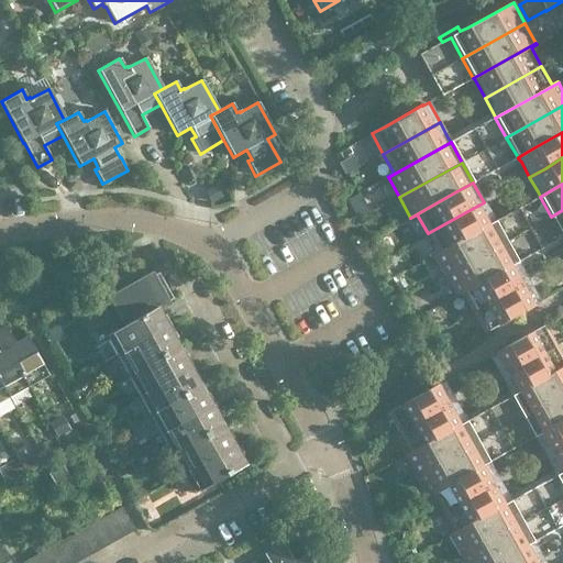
[(210,203),(223,197),(219,187),(206,194),(210,203)]
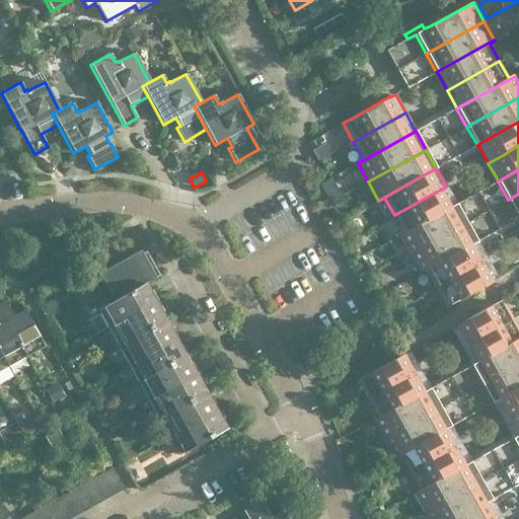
[(398,237),(441,214),(456,205),(456,204),(453,201),(446,187),(431,195),(394,215),(403,233),(397,236),(398,237)]
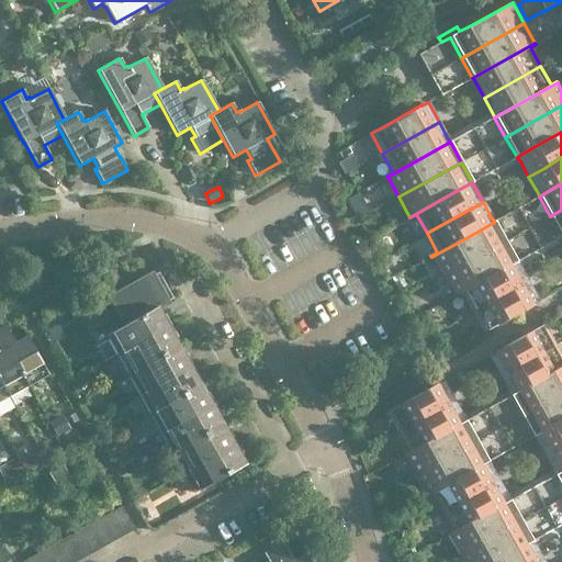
[(561,236),(561,210),(550,216),(561,236)]
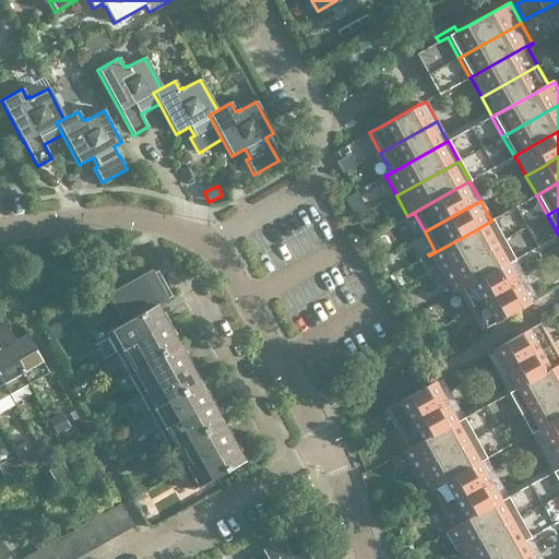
[(440,275),(486,250),(502,240),(491,221),(475,230),(429,256),(440,275)]
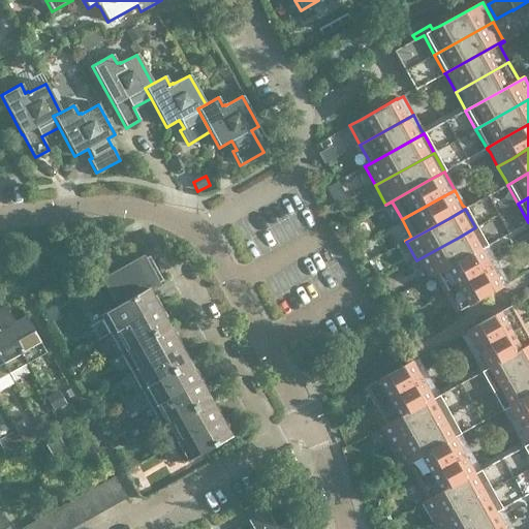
[(427,279),(470,255),(486,246),(475,227),(460,237),(416,260),(427,279)]
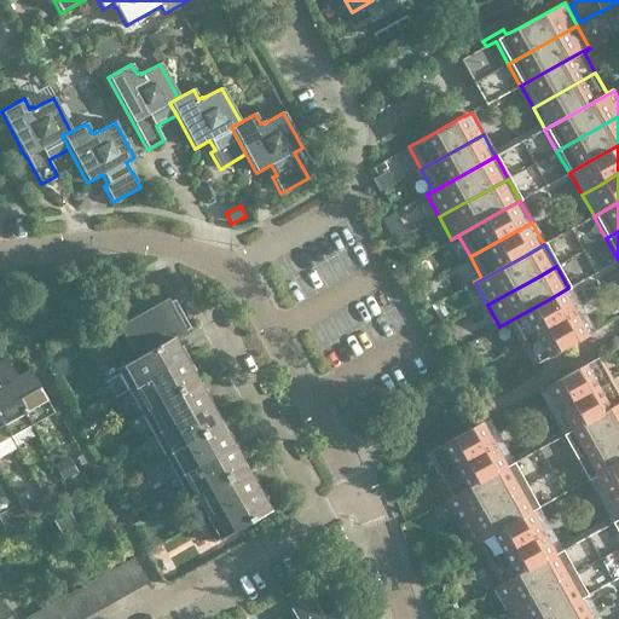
[(519,345),(562,320),(582,310),(568,288),(550,299),(499,327),(501,328),(507,324),(519,345)]
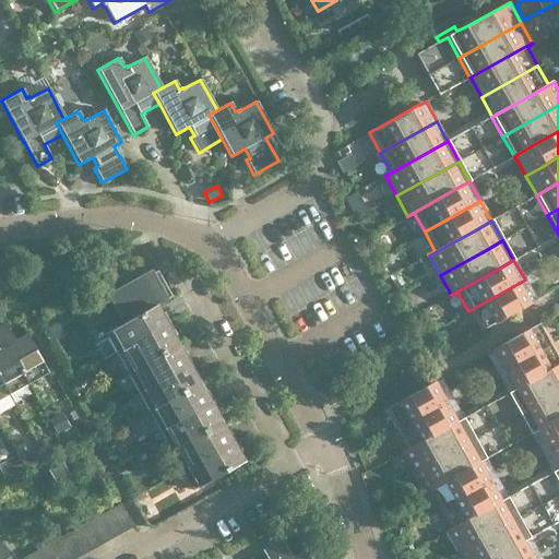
[(161,314),(156,306),(173,297),(157,271),(111,296),(126,322),(105,334),(116,354),(170,323),(164,312),(161,314)]
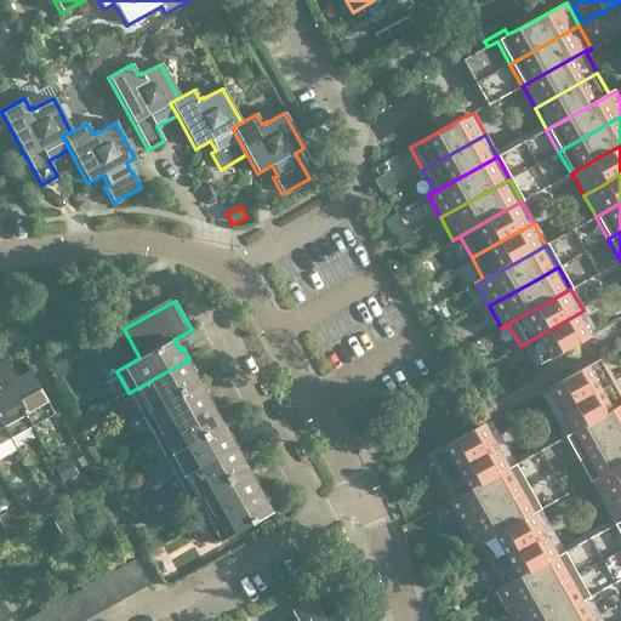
[(577,345),(590,337),(590,336),(596,332),(584,311),(564,322),(520,346),(533,368),(577,345)]
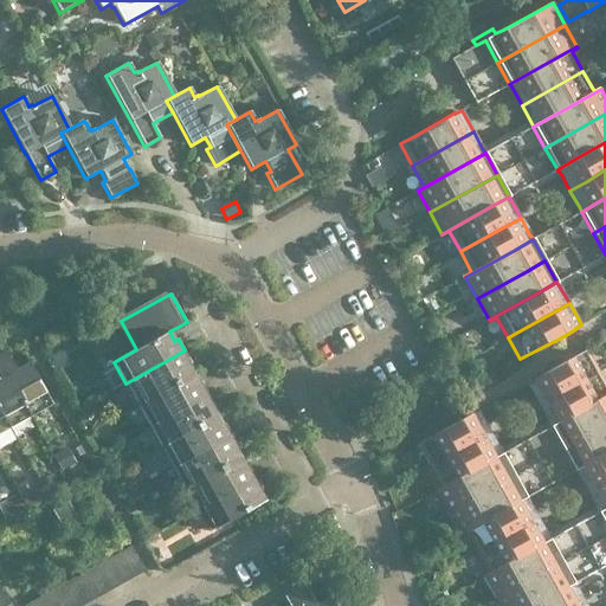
[(113,335),(107,324),(88,335),(94,345),(113,335)]
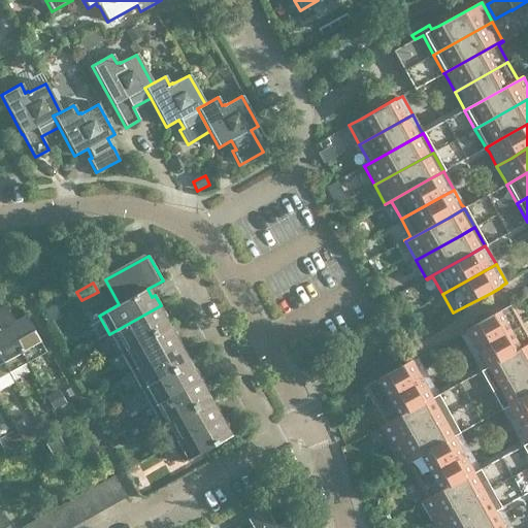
[(120,353),(168,326),(164,319),(167,317),(161,305),(109,334),(120,353)]
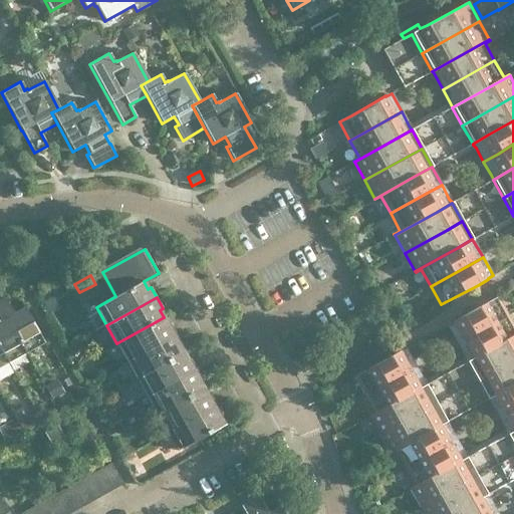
[(456,343),(507,315),(497,297),(462,316),(451,322),(446,326),(456,343)]
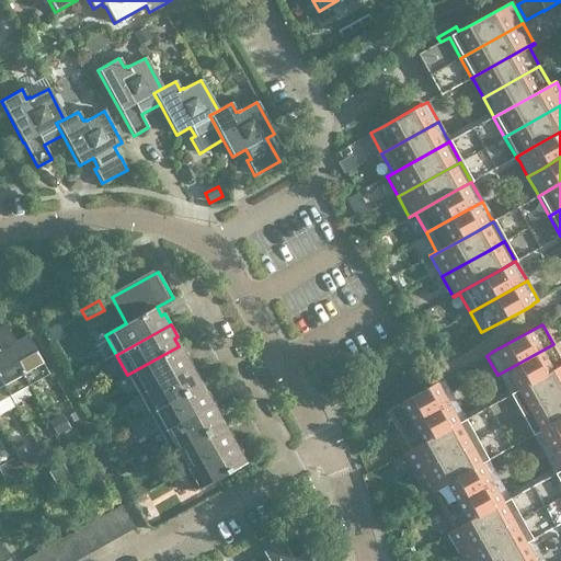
[(0,335),(27,385),(46,374),(26,338),(15,344),(4,325),(0,328),(0,335)]
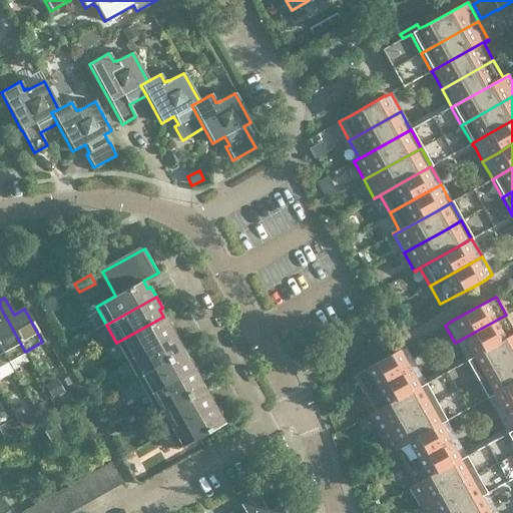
[(0,350),(6,362),(25,352),(0,307),(0,350)]
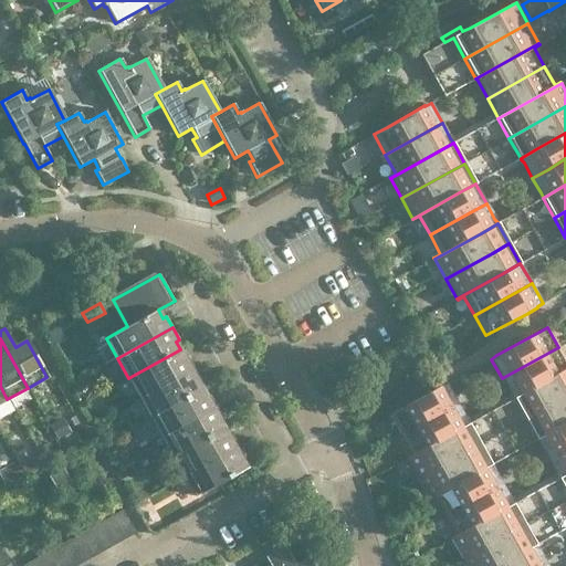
[(513,399),(531,389),(565,368),(565,359),(558,347),(502,378),(512,395),(513,399)]
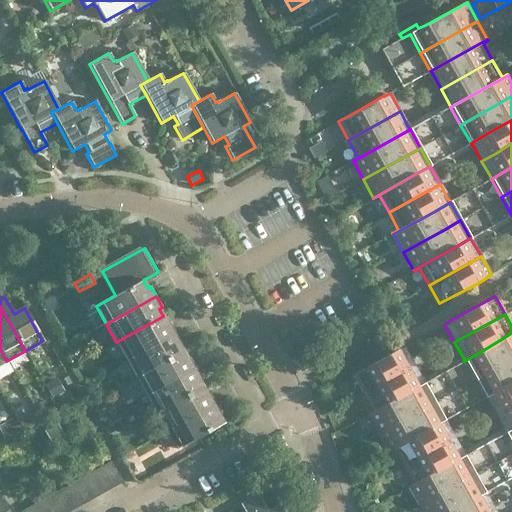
[(170,322),(167,323),(163,316),(116,342),(126,360),(176,332),(170,322)]
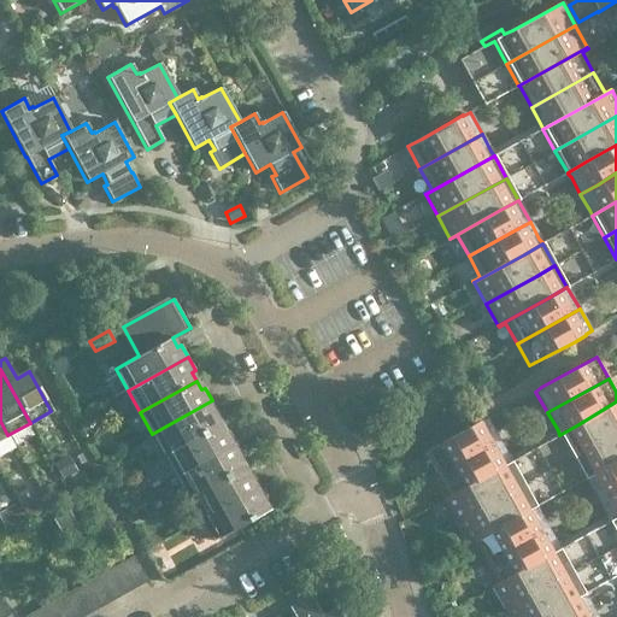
[(216,415),(219,413),(212,400),(152,434),(164,456),(221,424),(216,415)]
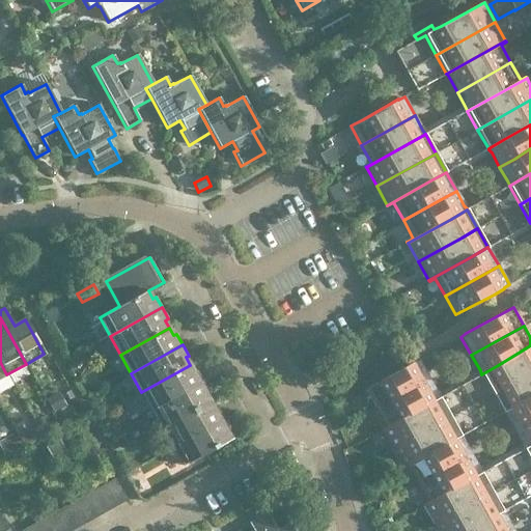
[(492,393),(509,384),(530,371),(530,345),(498,365),(481,374),(492,393)]
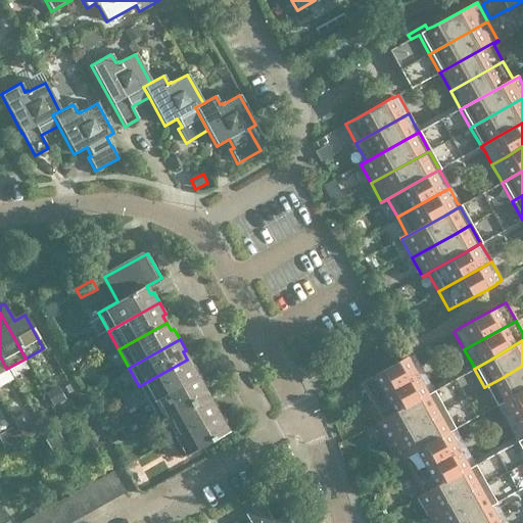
[(422,373),(412,354),(407,358),(360,384),(370,402),(406,382),(422,373)]
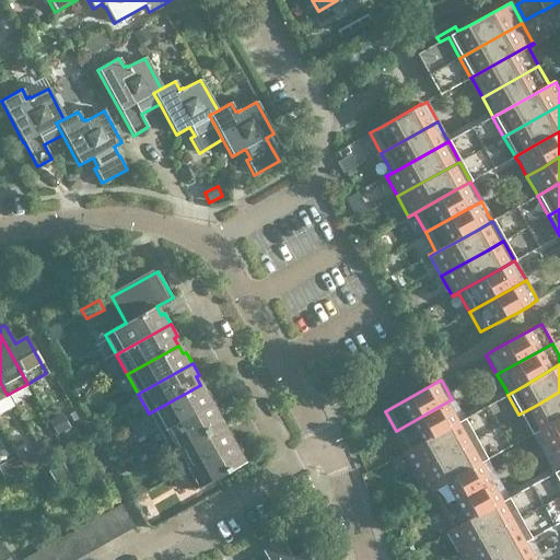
[(160,432),(213,403),(208,391),(205,393),(200,385),(149,413),(160,432)]
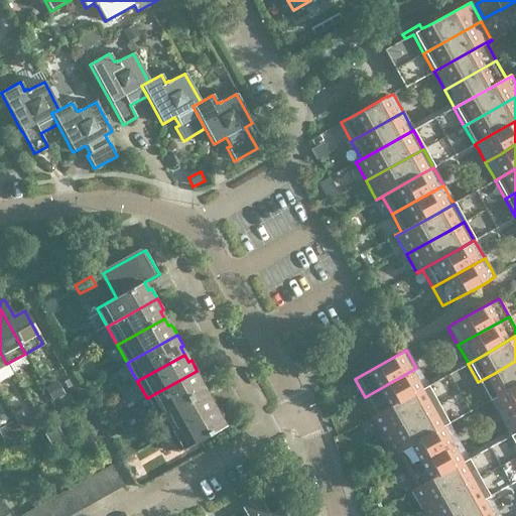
[(506,393),(515,386),(515,361),(495,373),(478,382),(489,402),(506,393)]
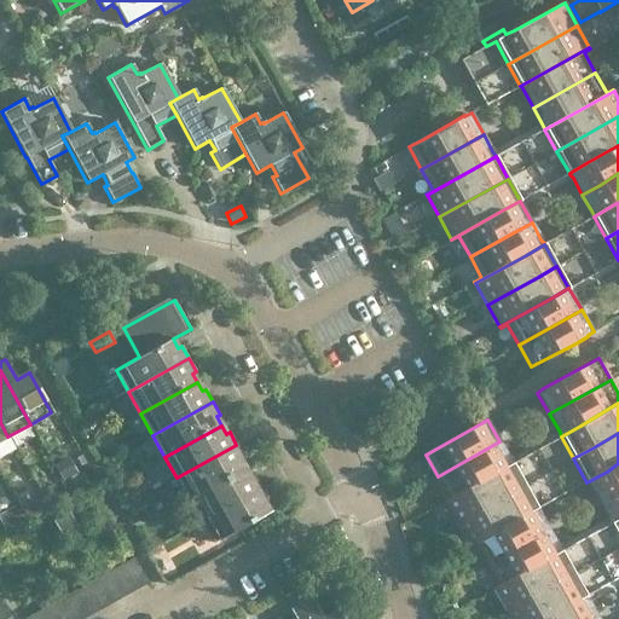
[(450,498),(492,474),(512,463),(509,460),(499,441),(480,452),(438,476),(450,498)]
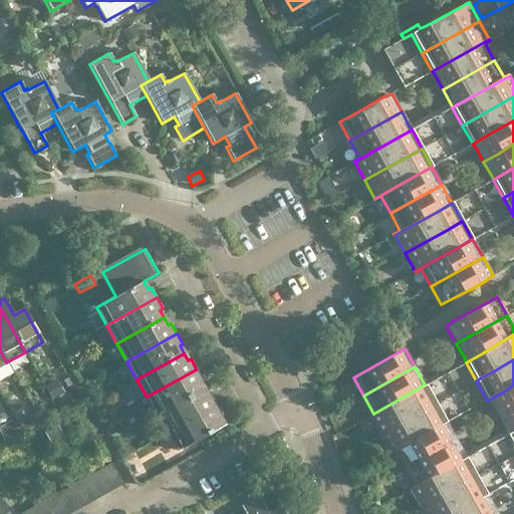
[(157,415),(203,389),(199,381),(202,379),(196,369),(147,397),(157,415)]
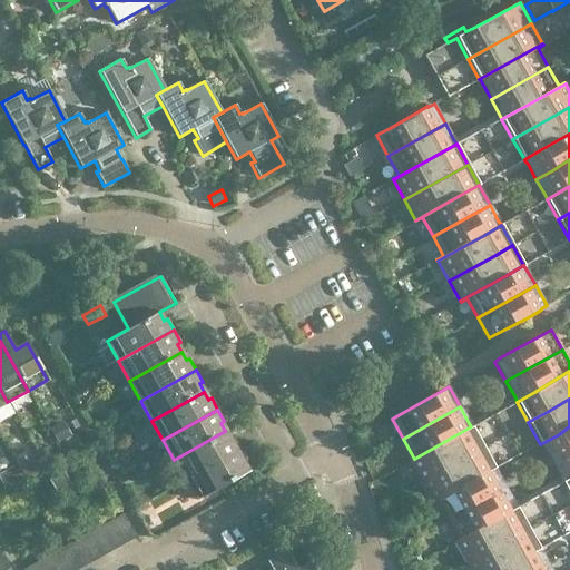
[(420,482),(465,458),(483,448),(471,426),(453,436),(414,459),(409,462),(420,482)]
